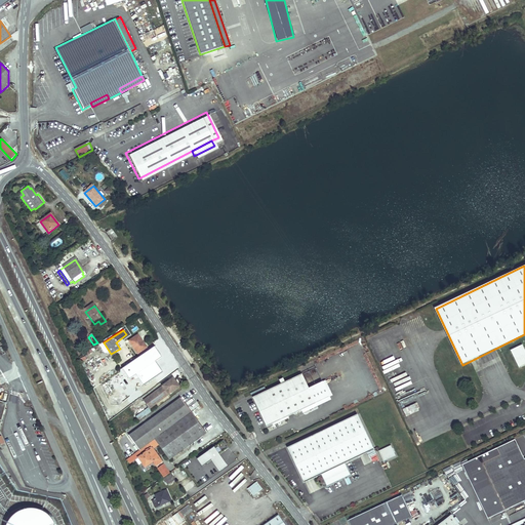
[(135,349),(143,342),(137,336),(130,341),(135,349)]
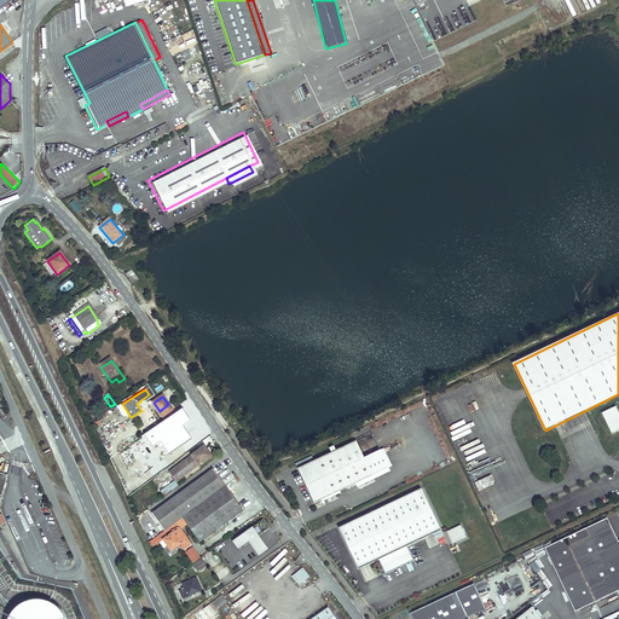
[(172,410),(168,404),(160,411),(163,416),(172,410)]
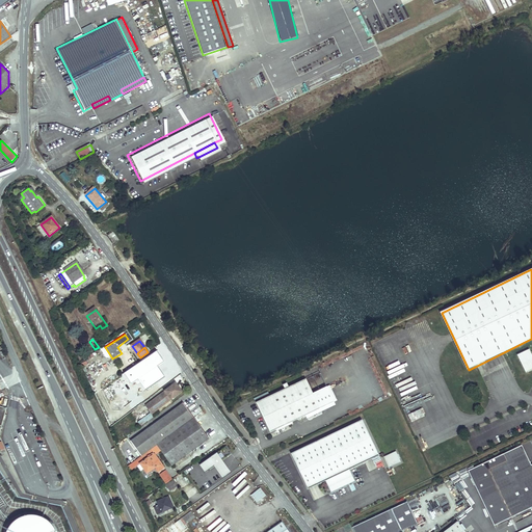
[(530,349),(519,354),(527,372),(531,370),(531,352),(530,349)]
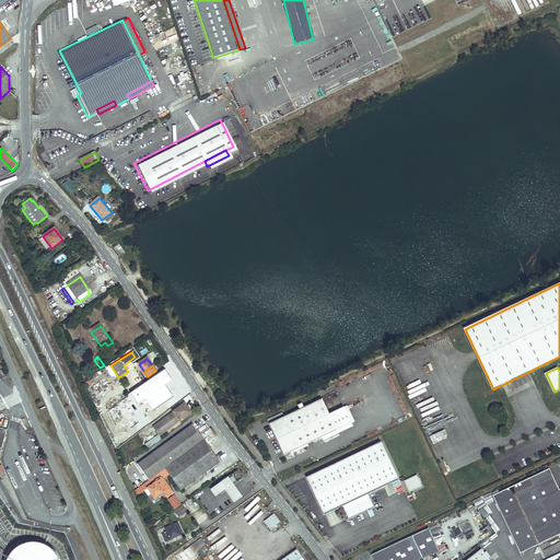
[(322,399),(270,424),(284,455),(292,452),(291,450),(294,447),(295,450),(351,423),(345,408),(329,415),(322,399)]
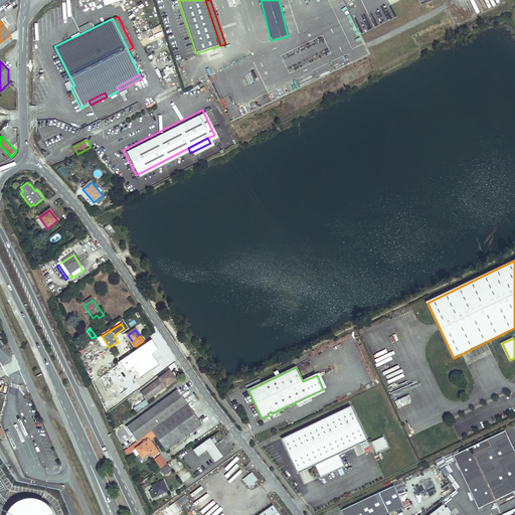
[(175,377),(171,370),(141,391),(147,400),(174,380),(175,377)]
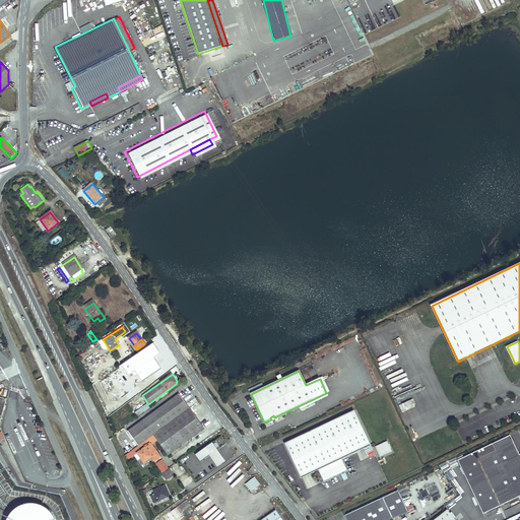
[(150,436),(187,409),(178,396),(126,431),(136,445),(150,436)]
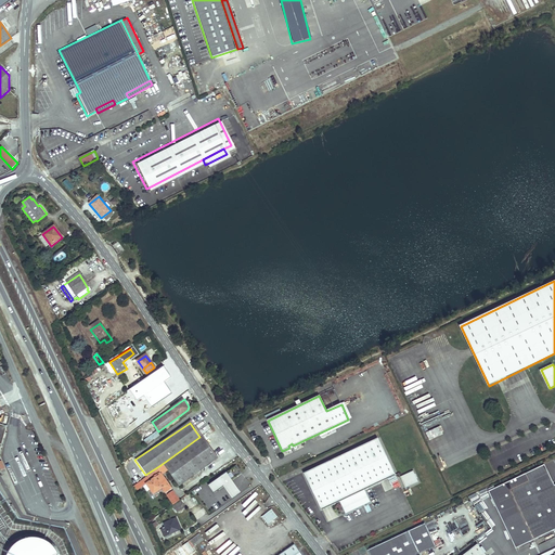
[(217,460),(199,437),(160,465),(177,488),(217,460)]
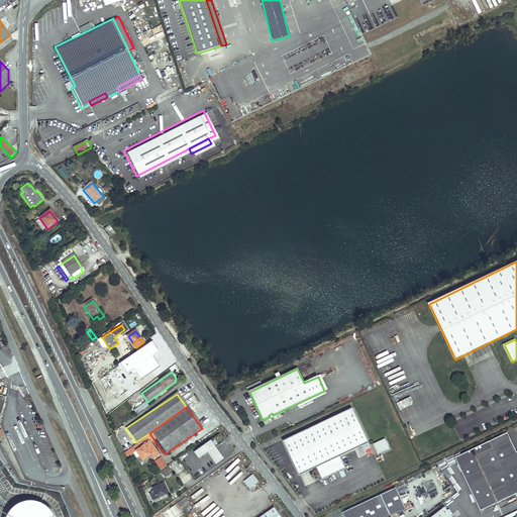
[(340,456),(369,442),(351,408),(283,441),(299,476),(316,468),(321,479),(345,468),(340,456)]
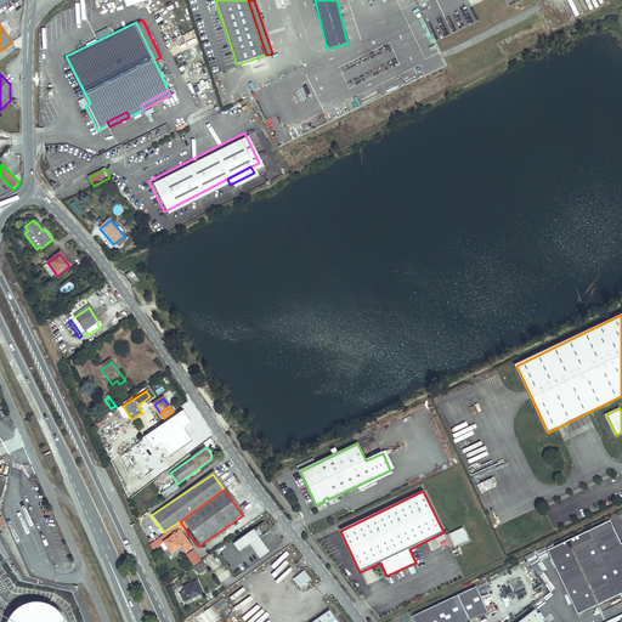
[(554,548),(548,550),(578,616),(621,595),(621,598),(621,543),(621,544),(610,521),(554,548)]
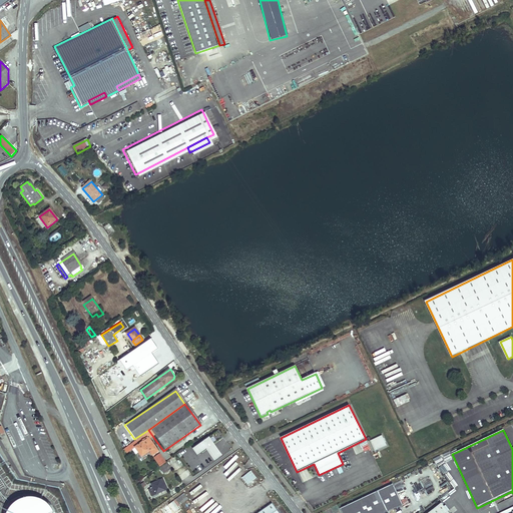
[(219,431),(212,435),(216,441),(223,437),(219,431)]
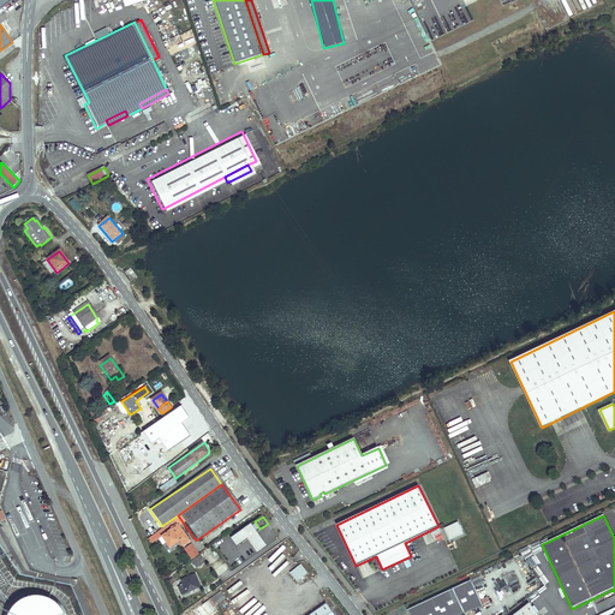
[(464,535),(458,521),(443,529),(449,541),(464,535)]
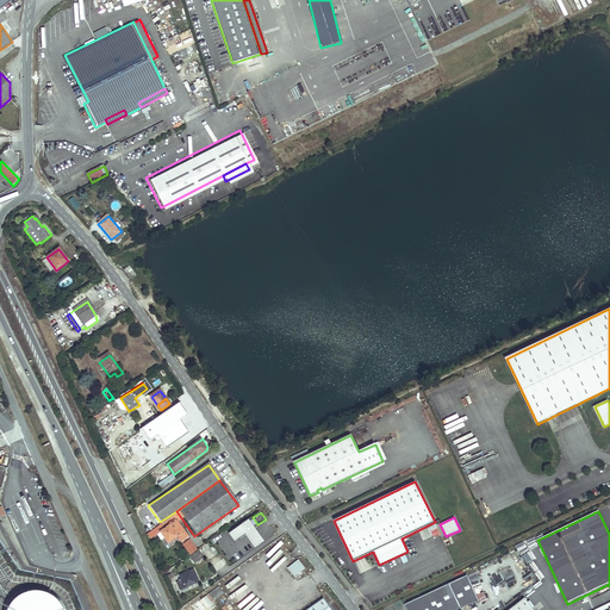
[(248,522),(230,535),(236,543),(247,535),(256,548),(263,542),(254,529),(248,522)]
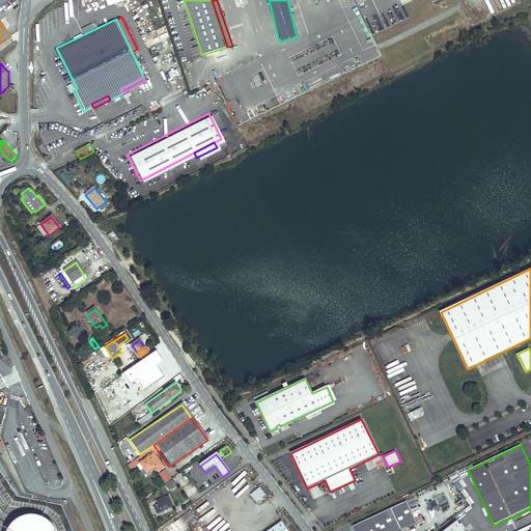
[(161,468),(154,457),(147,462),(145,457),(136,464),(143,474),(151,469),(155,473),(161,468)]
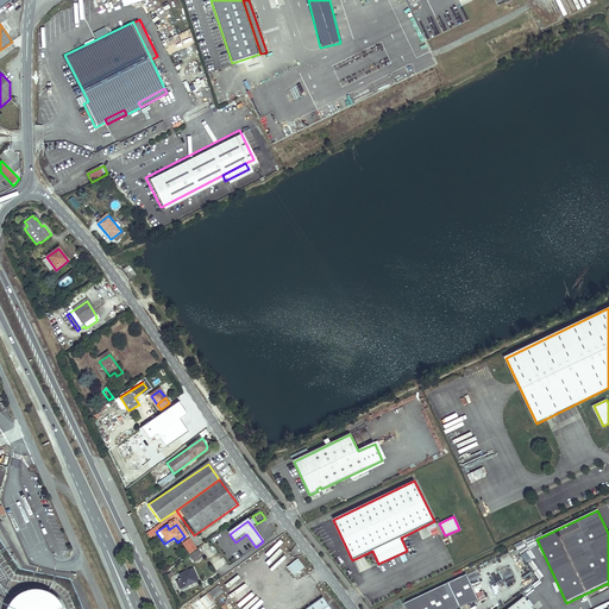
[(201,552),(200,548),(189,554),(195,563),(202,558),(199,553),(201,552)]
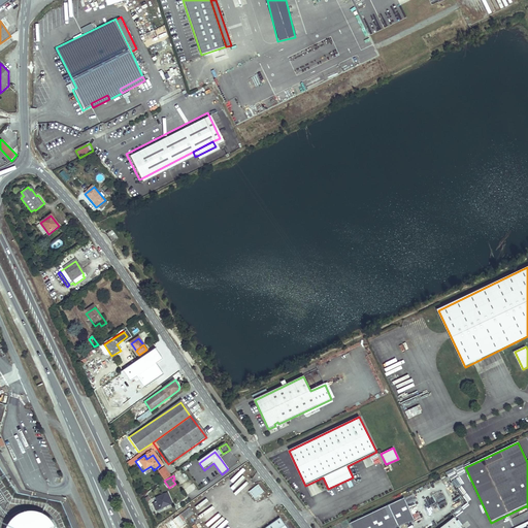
[(258,484),(249,492),(255,499),(264,492),(258,484)]
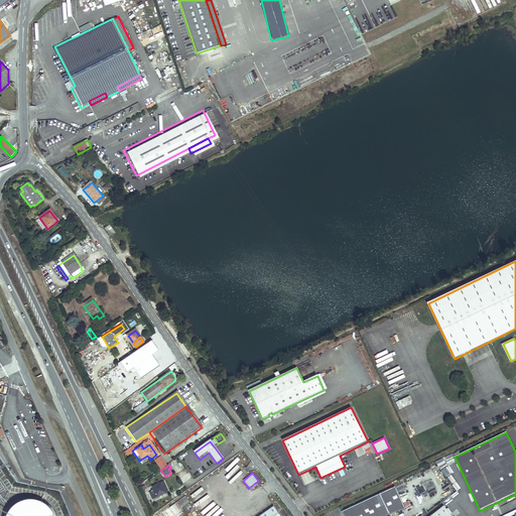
[(146,489),(150,501),(166,494),(163,487),(161,482),(146,489)]
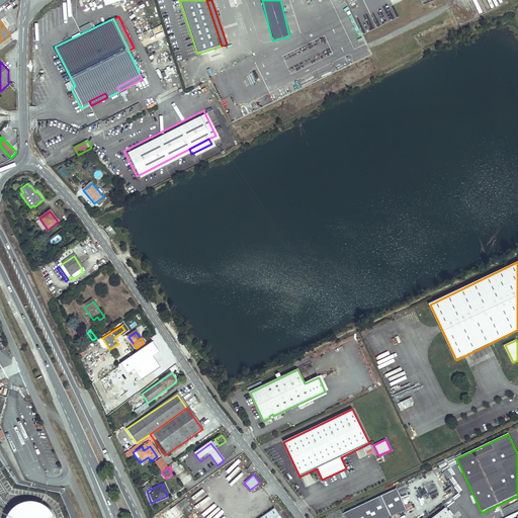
[(387,517),(407,510),(397,489),(343,513),(345,517),(387,517)]
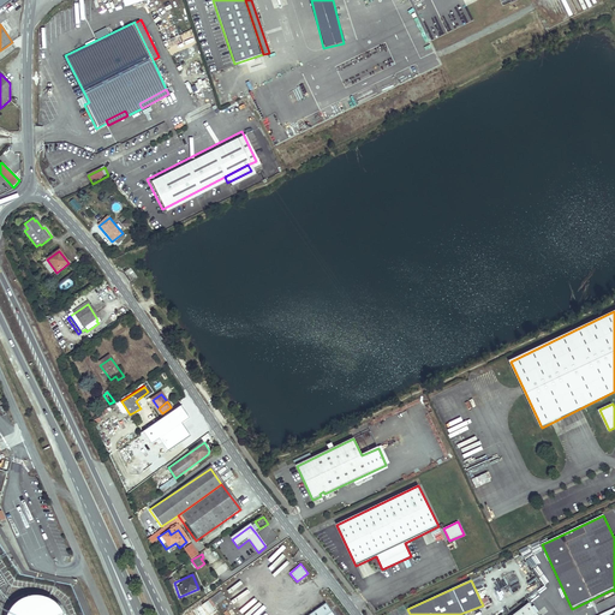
[(497,580),(493,585),(497,591),(502,586),(497,580)]
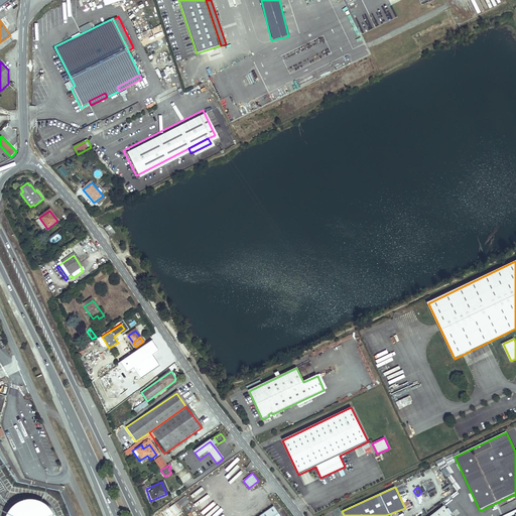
[(164,512),(166,515),(177,515),(183,512),(179,508),(188,502),(186,497),(164,512)]
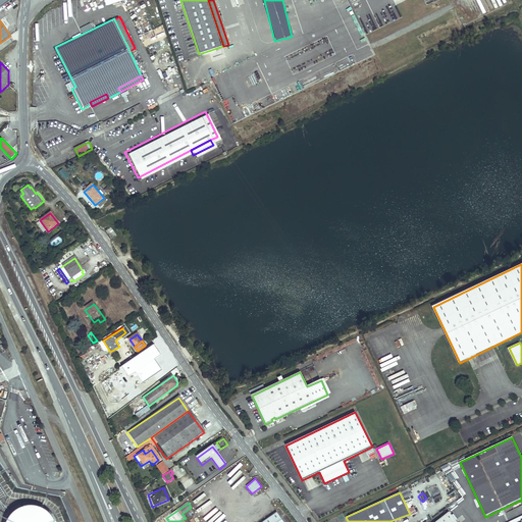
[(55,521),(53,518),(51,515),(48,512),(45,510),(42,508),(38,507),(34,506),(30,506),(27,506),(22,508),(18,509),(15,511),(12,514),(10,517),(8,520),(7,521),(55,521)]
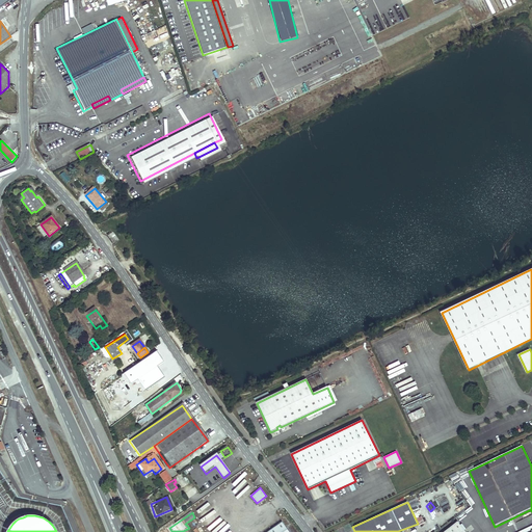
[(464,531),(457,522),(444,531),(464,531)]
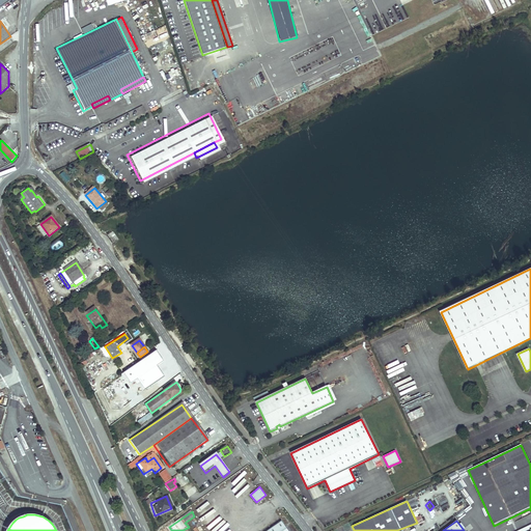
[(288,530),(281,522),(268,530),(288,530)]
